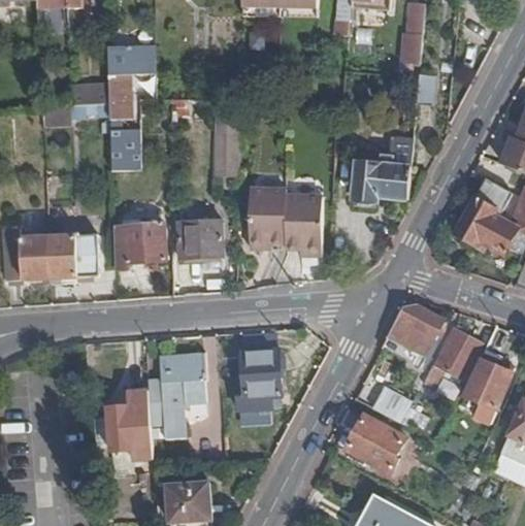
[(36,0),(37,8),(66,7),(65,0),(36,0)]
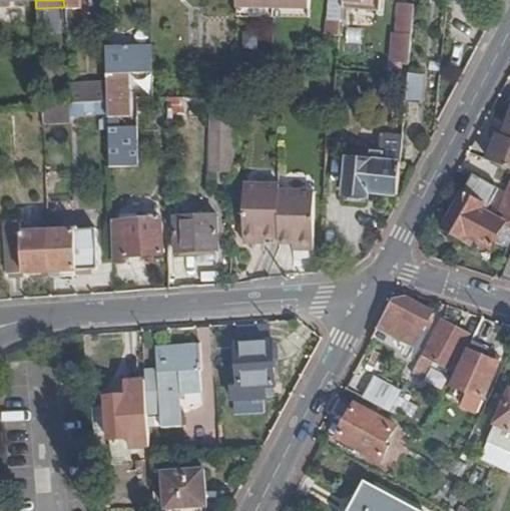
[(234,0),(234,6),(308,8),(308,0),(234,0)]
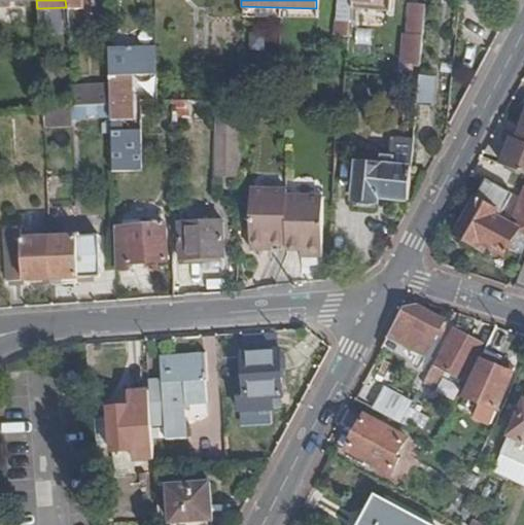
[(337,0),(335,19),(348,21),(349,6),(349,0),(337,0)]
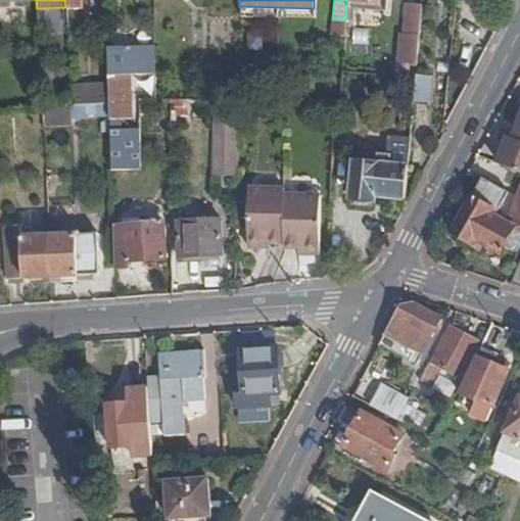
[(346,0),(346,6),(385,9),(385,0),(346,0)]
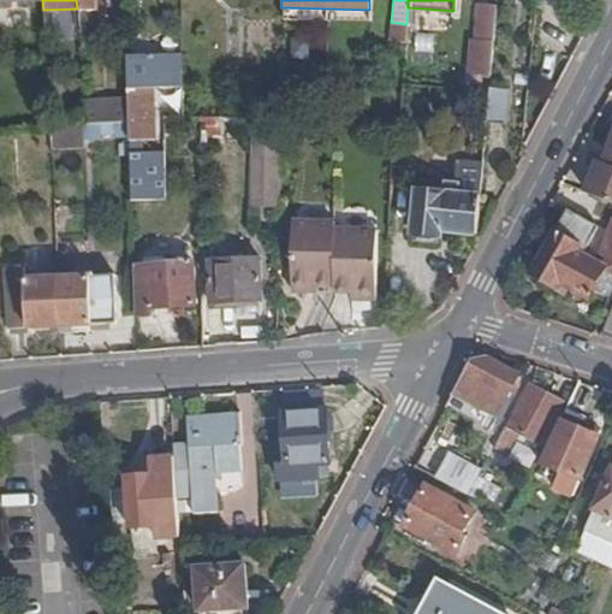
[(494,5),(476,3),(474,39),(471,37),(468,74),(488,75),(494,5)]
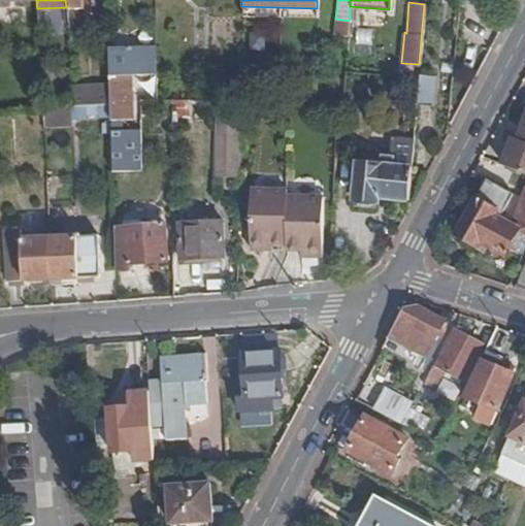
[(317,8),(241,6),(241,14),(316,17),(317,8)]
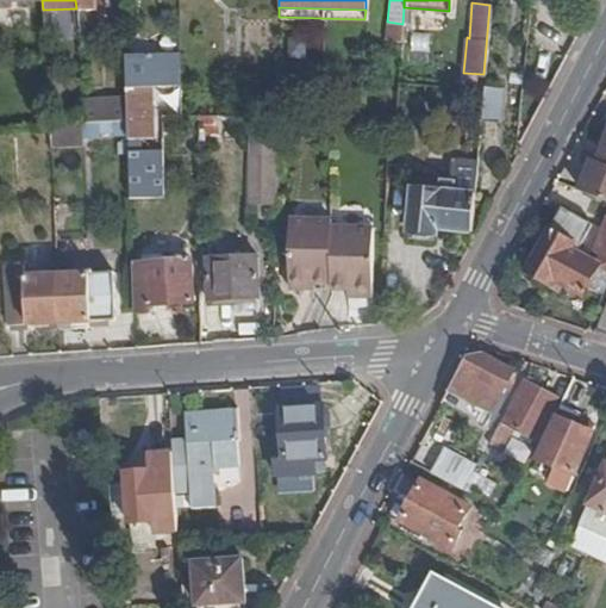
[(147,57),(124,59),(125,95),(126,119),(126,134),(129,197),(148,197),(148,187),(147,148),(137,149),(137,137),(150,137),(149,101),(149,87),(148,87),(147,57)]
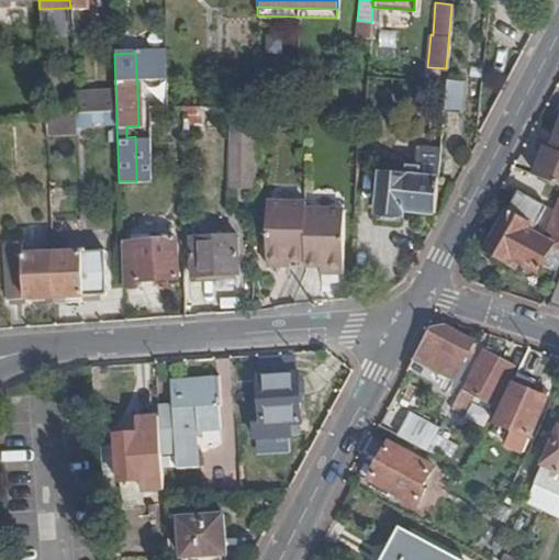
[(278,69),(266,69),(266,81),(278,81),(278,69)]
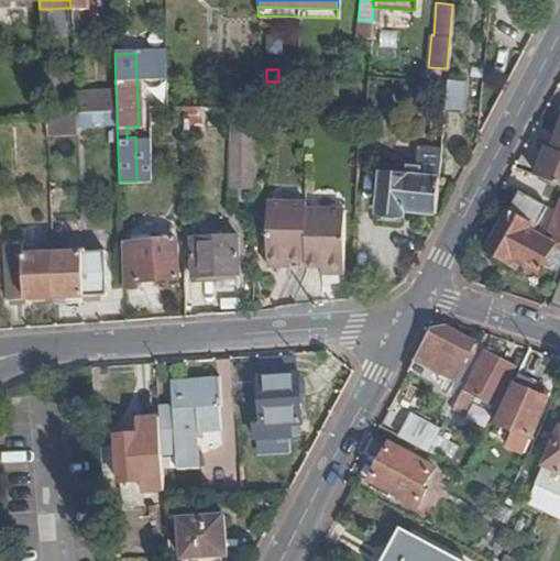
[(146,96),(164,96),(165,79),(146,78),(146,96)]
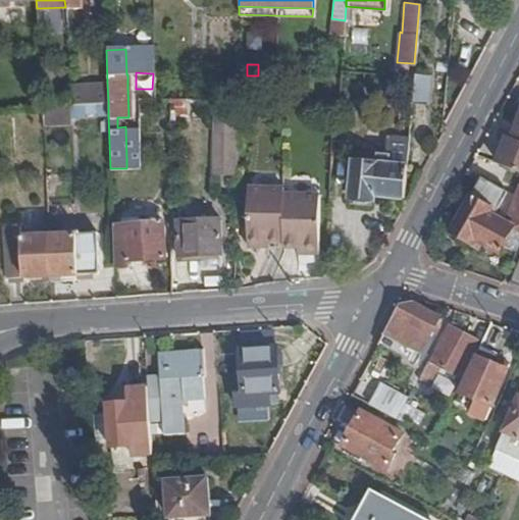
[(428,78),(413,75),(411,103),(426,104),(428,78)]
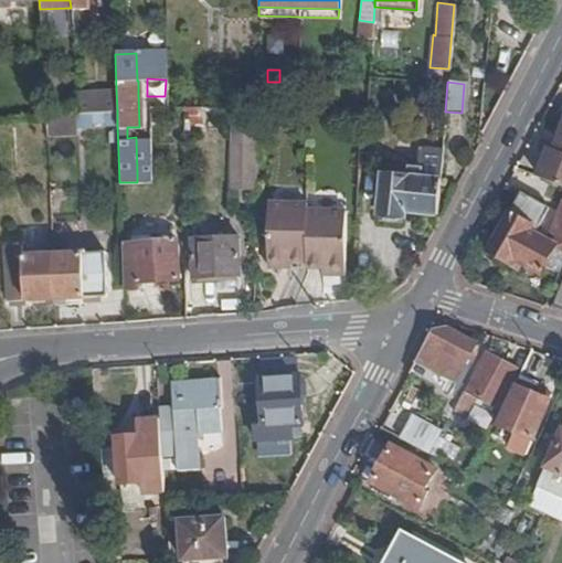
[(116,88),(74,91),(75,113),(117,110),(116,88)]
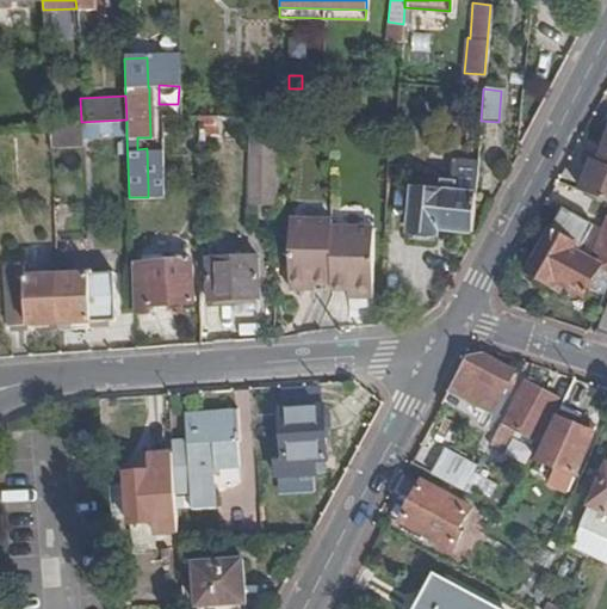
[(127,120),(81,122),(81,136),(97,135),(97,133),(113,131),(113,135),(127,134),(127,120)]
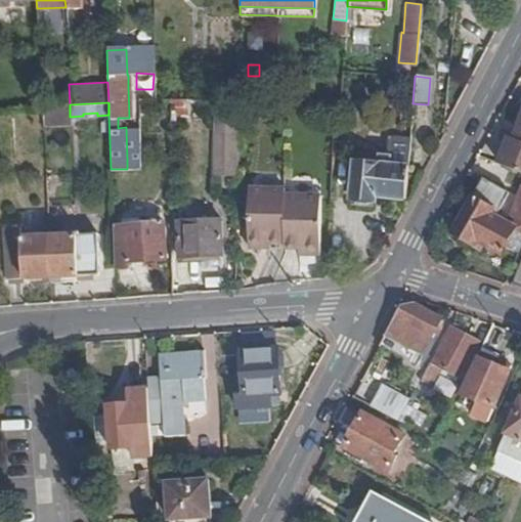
[(219,102),(218,116),(231,116),(232,104),(219,102)]
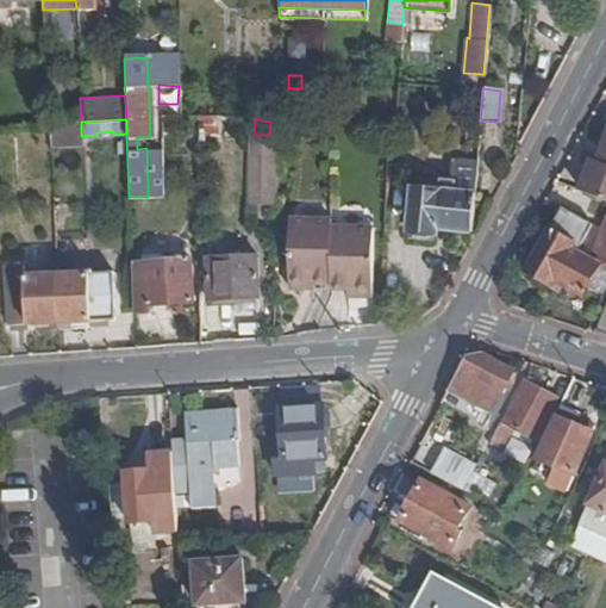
[(81,122),(49,123),(49,144),(82,143),(81,136),(81,122)]
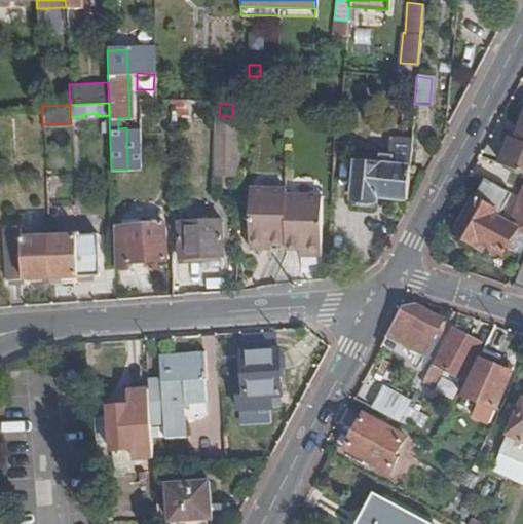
[(522,115),(514,140),(510,139),(499,163),(522,173),(522,115)]
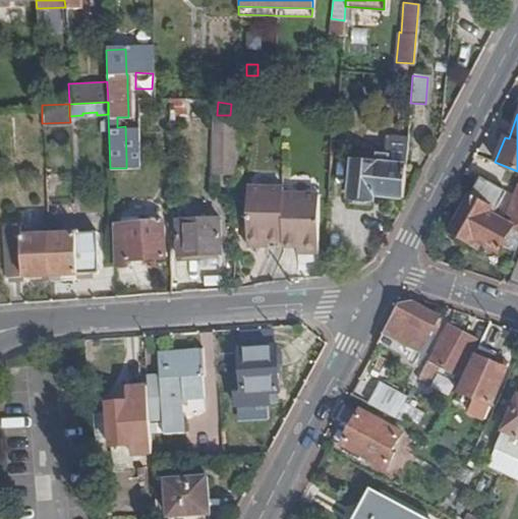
[(217,115),(213,115),(212,171),(234,171),(236,115),(230,115),(217,115)]
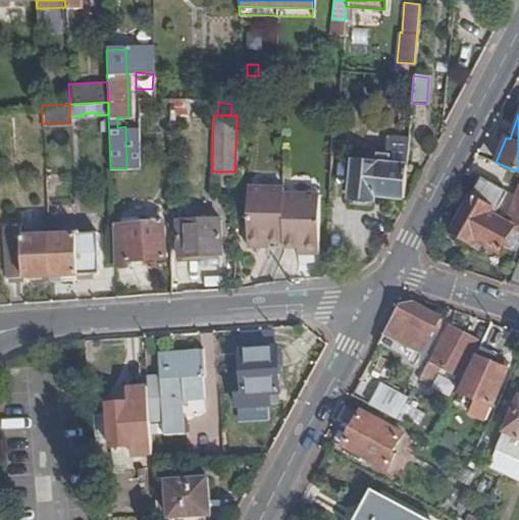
[(377,161),(353,159),(349,197),(352,197),(351,202),(369,204),(370,199),(372,199),(373,194),(403,197),(406,164),(386,162),(387,155),(377,154),(377,161)]
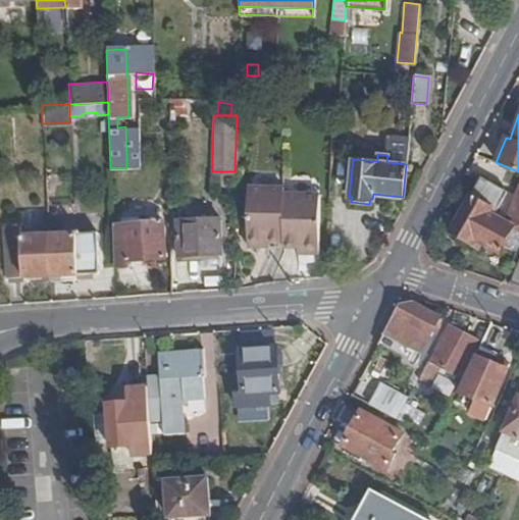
[(139,160),(126,160),(126,168),(139,167),(139,160)]
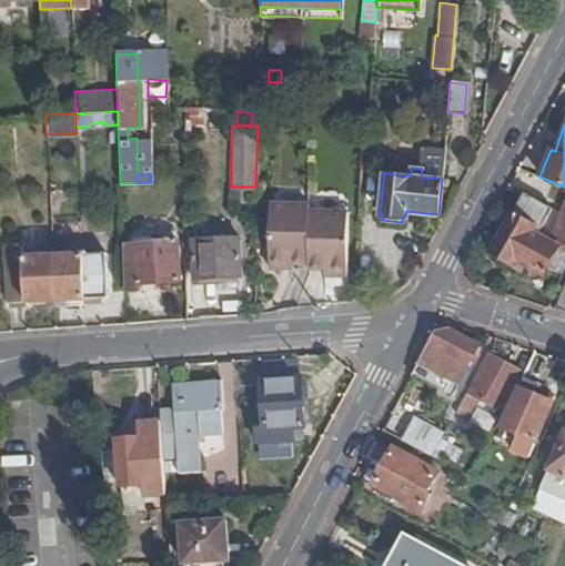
[(550,208),(522,192),(488,251),(512,264),(515,259),(541,273),(544,266),(556,246),(564,249),(564,200),(564,201),(552,233),(550,241),(536,233),(538,228),(550,208)]
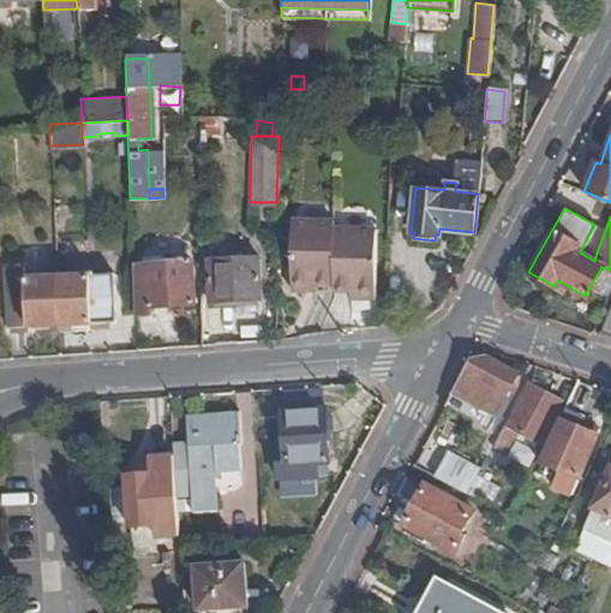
[(333,220),(291,219),(289,290),(309,290),(309,284),(331,284),(331,290),(355,291),(355,298),(373,298),(375,227),(333,227),(333,220)]
